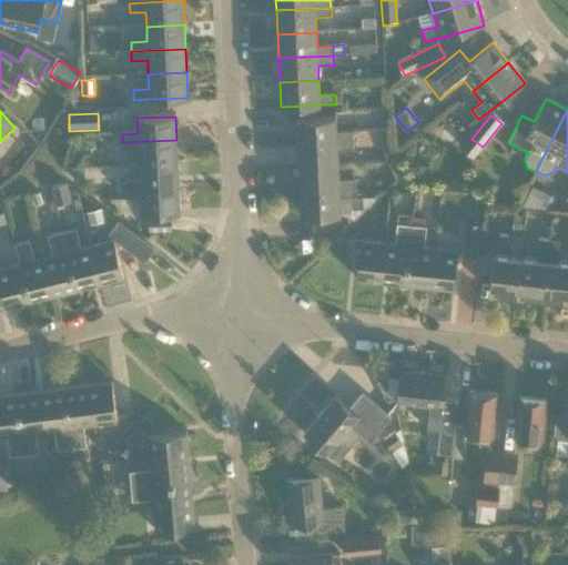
[(297,120),(298,144),(353,141),(353,132),(336,133),(336,118),(297,120)]
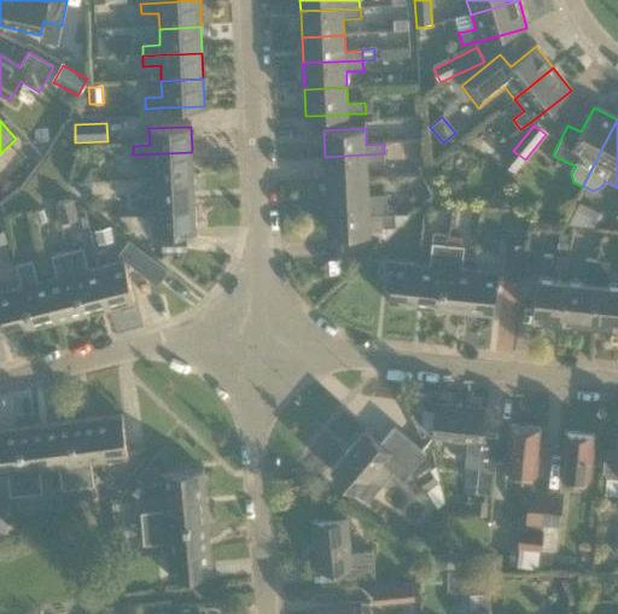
[(151,165),(151,180),(193,179),(192,152),(133,155),(134,165),(151,165)]
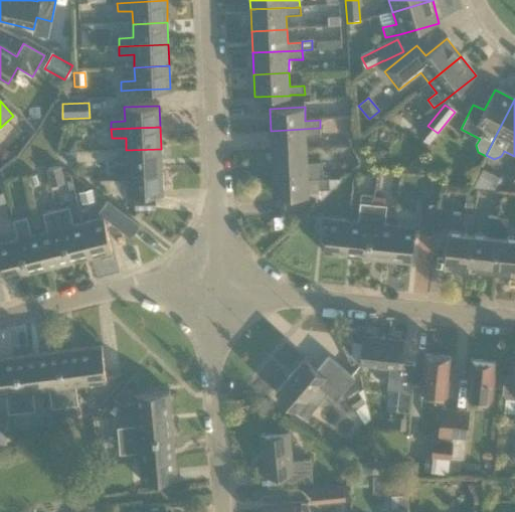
[(271,131),(272,152),(307,150),(306,138),(321,137),(320,128),(271,131)]
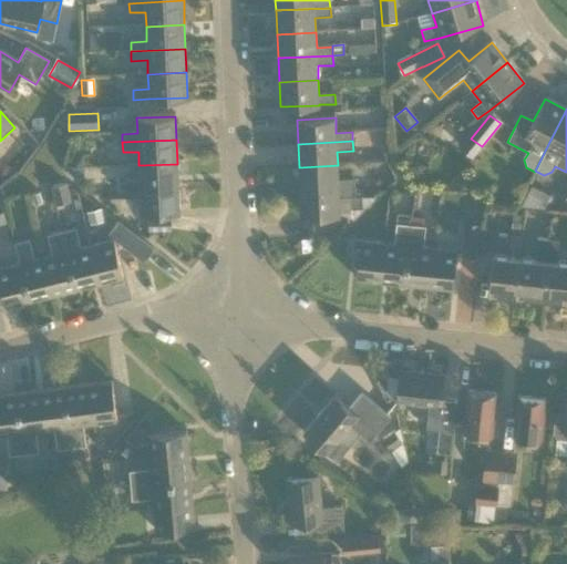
[(178,187),(177,164),(138,165),(140,181),(124,182),(124,191),(178,187)]
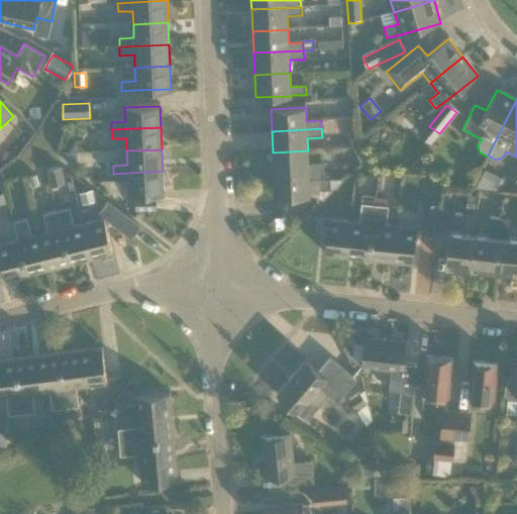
[(308,165),(308,150),(273,152),(274,175),(323,172),(323,164),(308,165)]
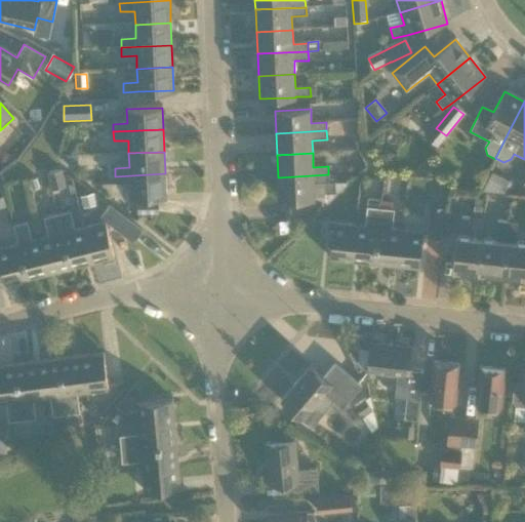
[(438,170),(435,164),(428,163),(423,169),(427,176),(434,176),(438,170)]
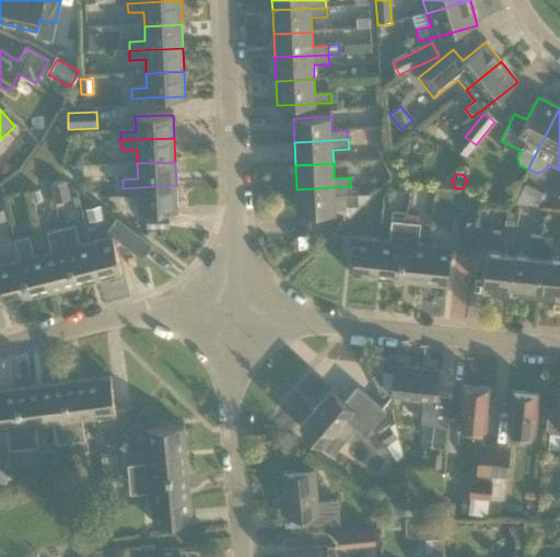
[(66,184),(53,186),(56,201),(69,199),(66,184)]
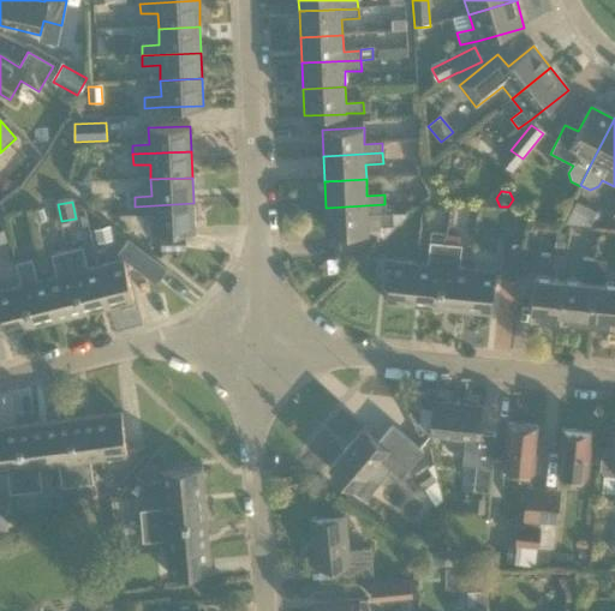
[(193,203),(135,207),(136,216),(153,216),(154,232),(195,231),(193,203)]
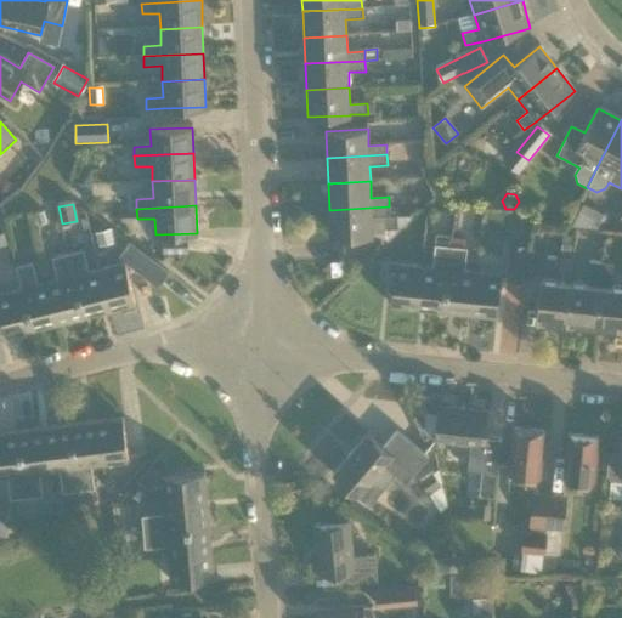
[(390,217),(389,207),(329,210),(331,237),(389,234),(389,231),(397,230),(396,217),(390,217)]
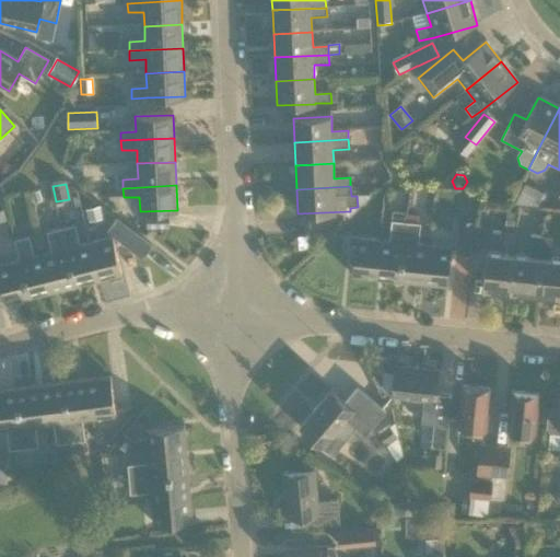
[(89,223),(103,220),(100,207),(85,211),(89,223)]
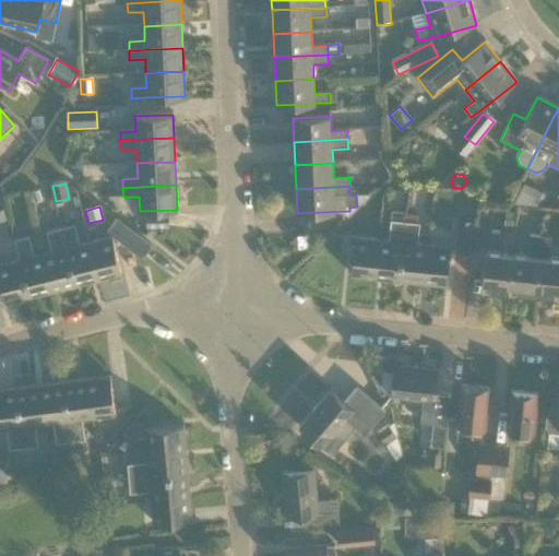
[(404,223),(405,213),(392,212),(391,222),(404,223)]
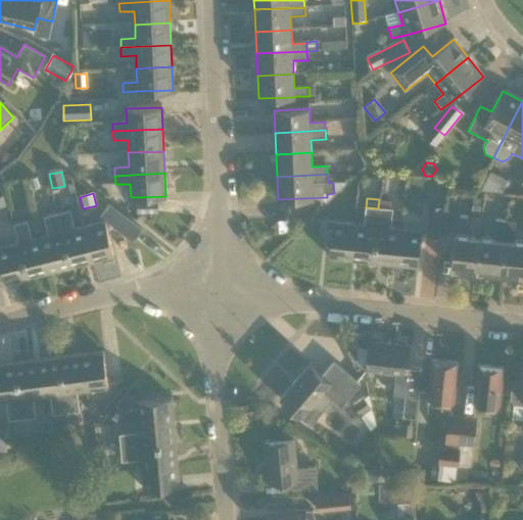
[(138,216),(158,215),(158,201),(137,202),(138,216)]
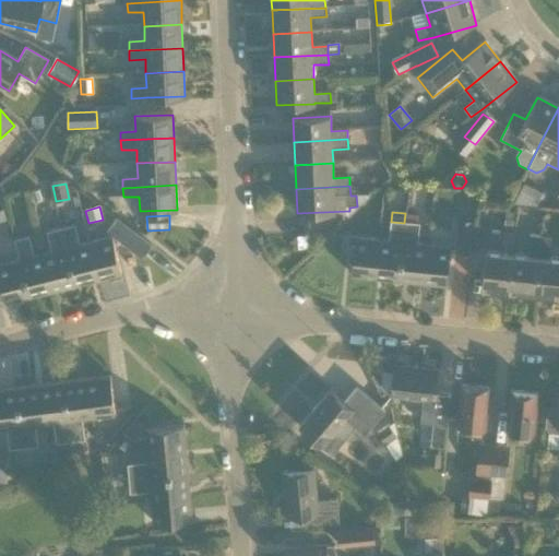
[(117,221),(107,233),(142,260),(151,248),(117,221)]
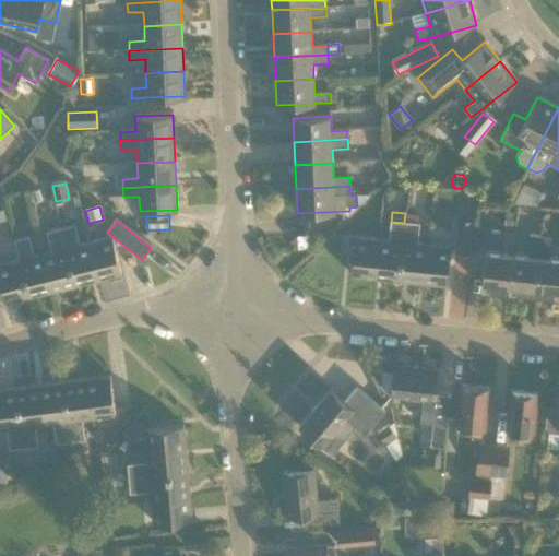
[(375,280),(399,282),(405,223),(404,223),(391,222),(389,243),(379,241),(375,280)]
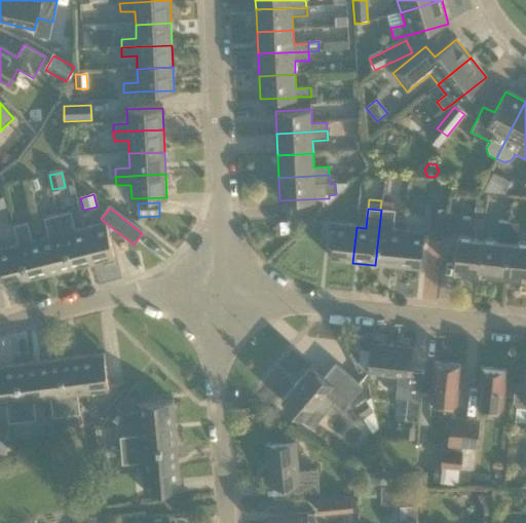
[(427,239),(442,241),(445,211),(431,209),(427,239)]
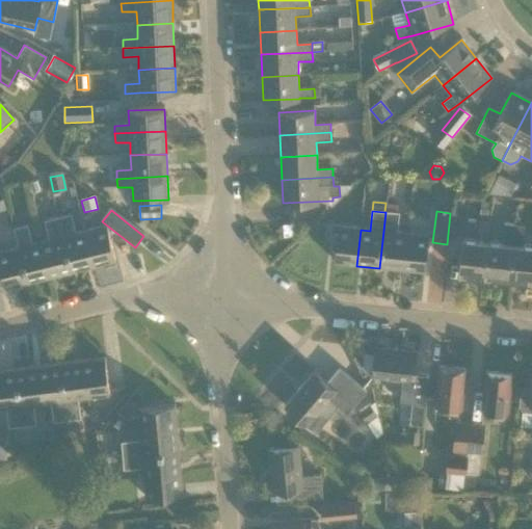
[(399,213),(386,212),(379,268),(402,270),(406,234),(397,233),(399,213)]
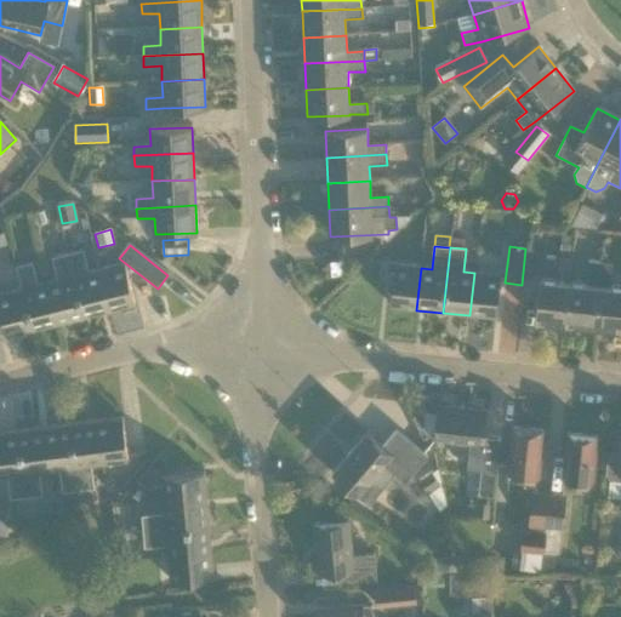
[(84,250),(68,255),(84,318),(109,312),(100,270),(89,273),(84,250)]
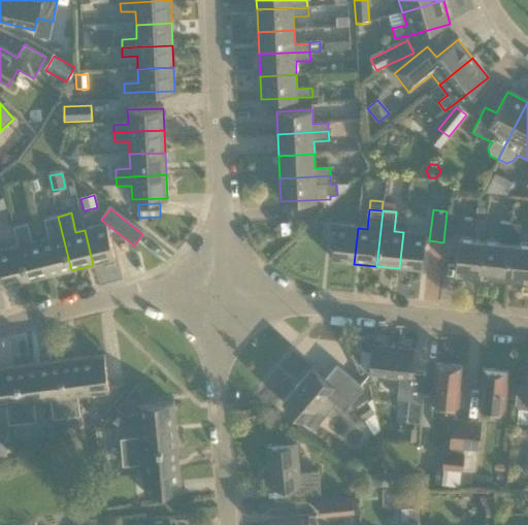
[(48,239),(40,241),(50,276),(71,270),(58,217),(44,220),(48,239)]
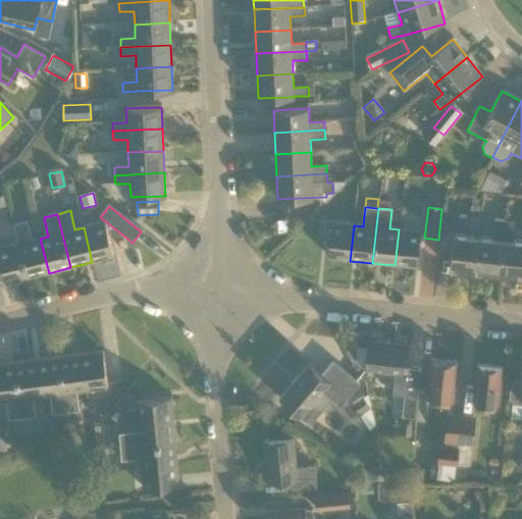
[(320,215),(319,227),(330,228),(331,216),(320,215)]
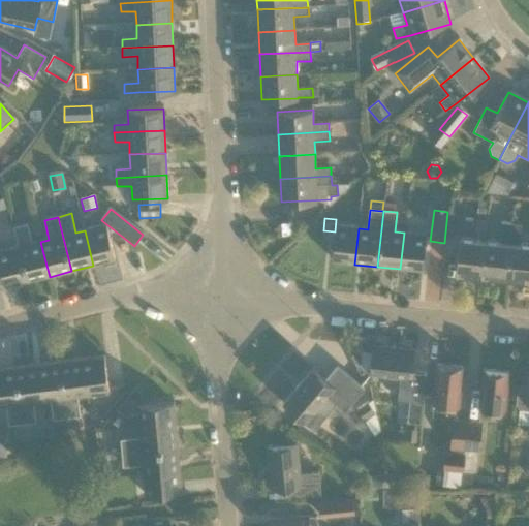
[(485,242),(487,221),(476,220),(474,241),(446,238),(443,263),(457,264),(456,274),(481,277),(485,242)]
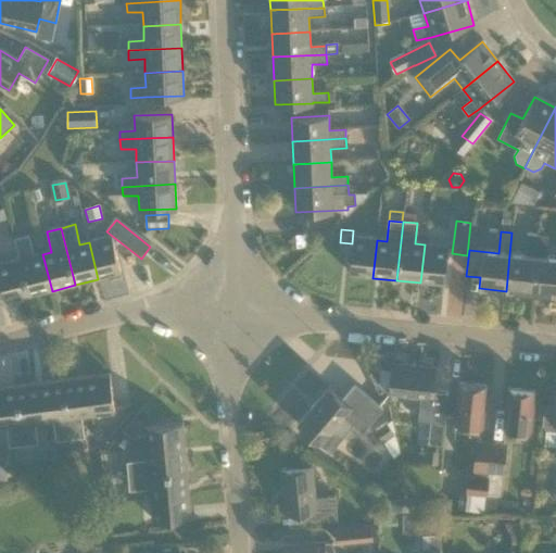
[(525,255),(509,254),(506,291),(532,293),(538,236),(527,235),(525,255)]
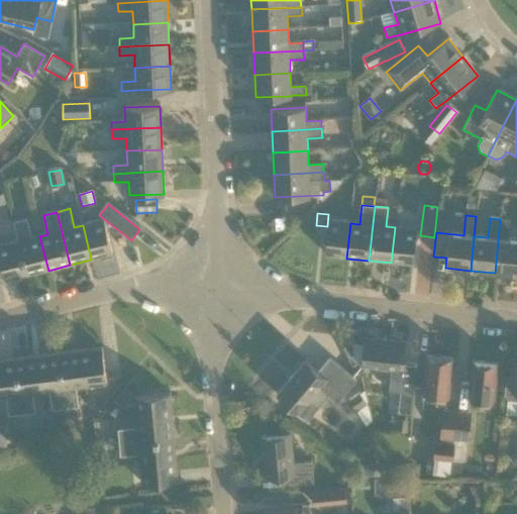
[(13,222),(18,241),(26,276),(48,271),(39,236),(31,238),(27,219),(13,222)]
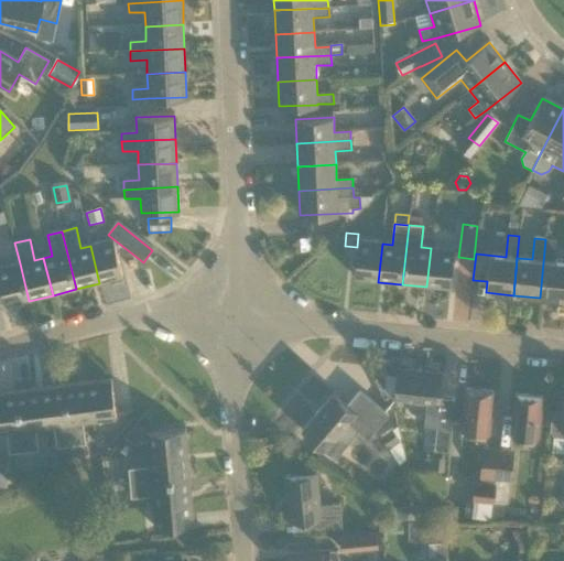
[(563,262),(554,261),(556,240),(545,239),(540,298),(563,300),(563,262)]
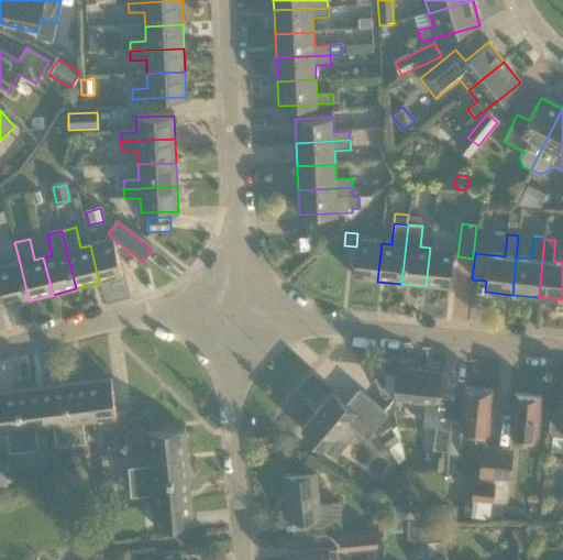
[(113,240),(90,245),(99,283),(122,277),(113,240)]
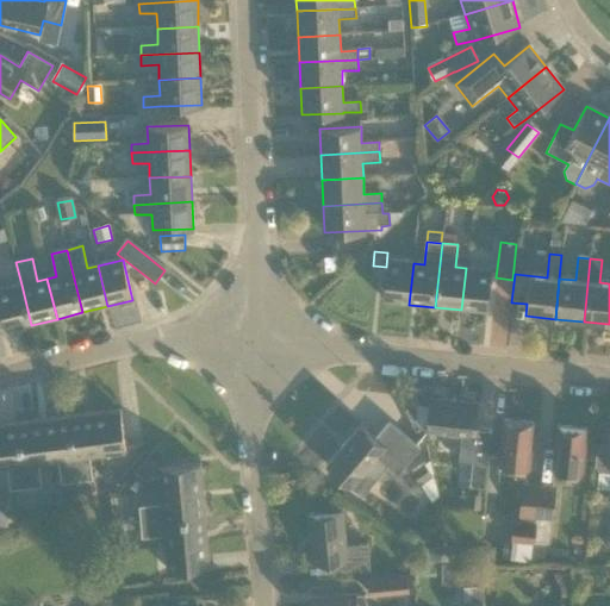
[(384,301),(409,305),(414,263),(387,260),(384,301)]
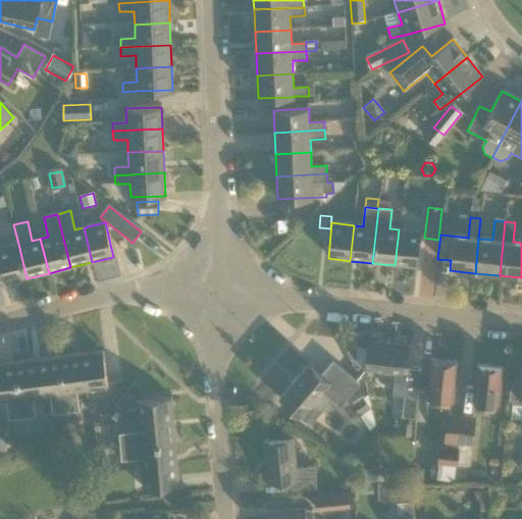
[(420,232),(399,229),(395,265),(417,268),(420,232)]
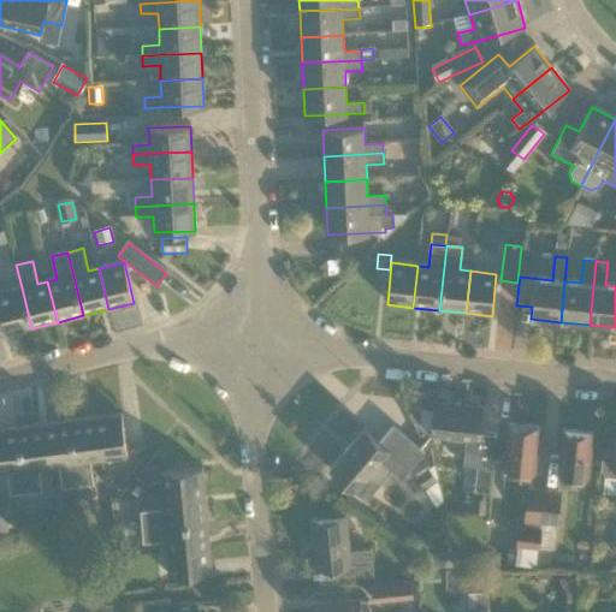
[(0,308),(6,336),(31,328),(22,287),(0,292),(0,308)]
